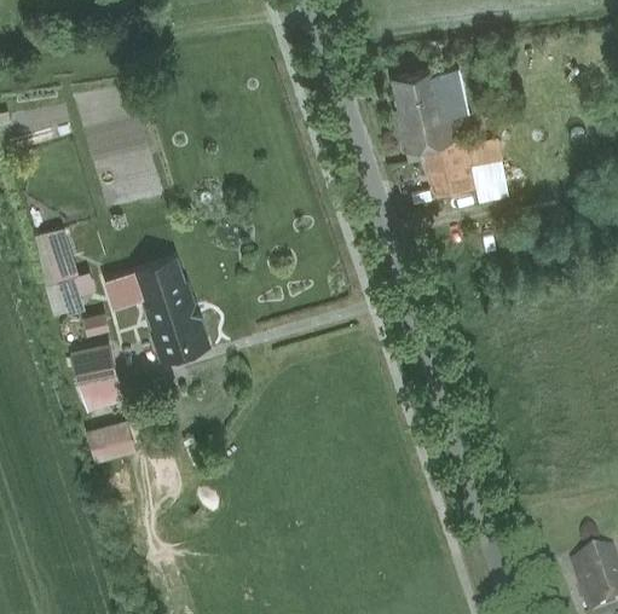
[(437,69),(390,77),(398,122),(396,122),(400,154),(428,148),(437,195),(513,181),(504,138),(472,144),(472,140),(456,144),(451,117),(445,119),(437,69)]
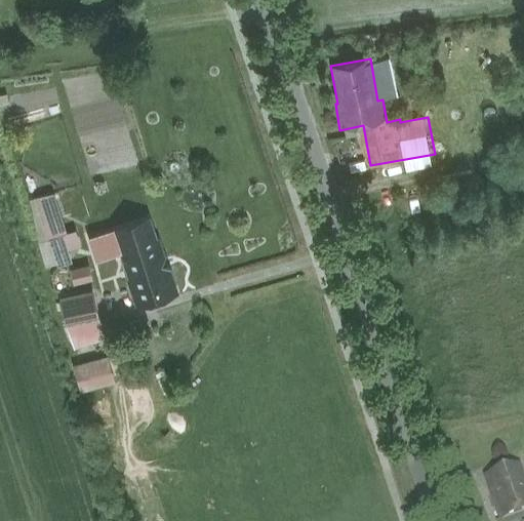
[(69,250),(82,246),(78,231),(67,233),(56,194),(29,200),(46,270),(72,264),(69,250)]
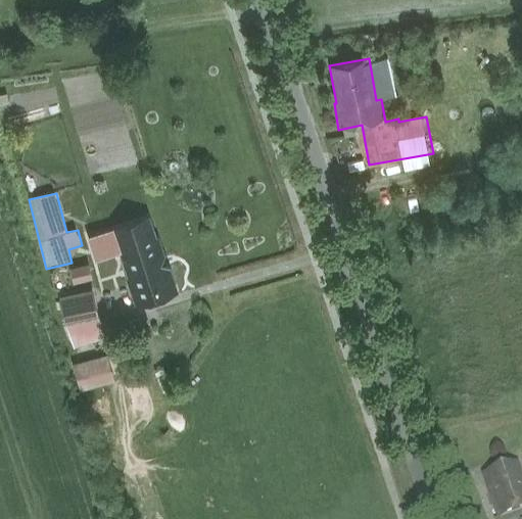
[(155,241),(147,216),(84,237),(93,265),(121,255),(129,278),(125,280),(134,308),(178,293),(159,239),(155,241)]
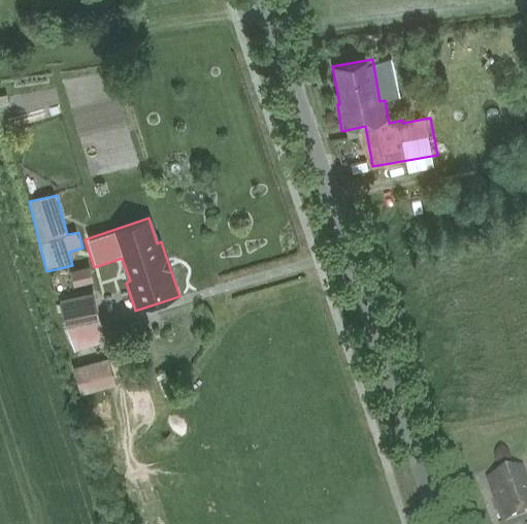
[(73,286),(93,285),(92,269),(72,271),(73,286)]
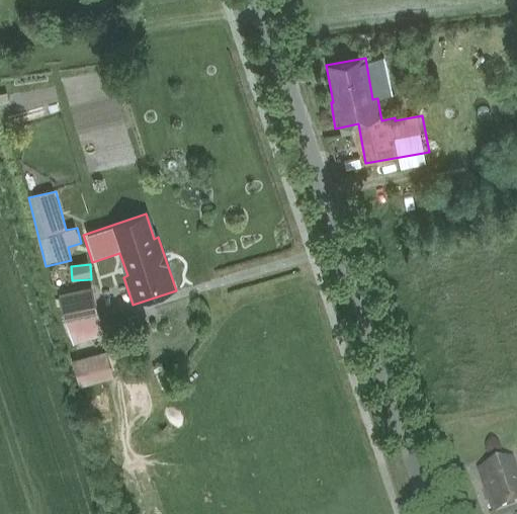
[(91,286),(59,295),(72,345),(104,336),(91,286)]
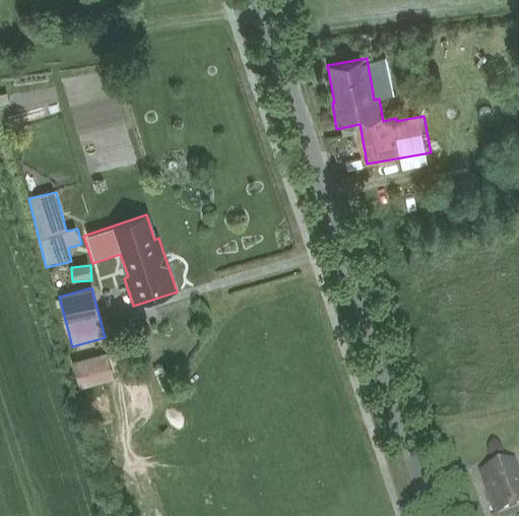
[(110,356),(73,362),(78,389),(114,383),(110,356)]
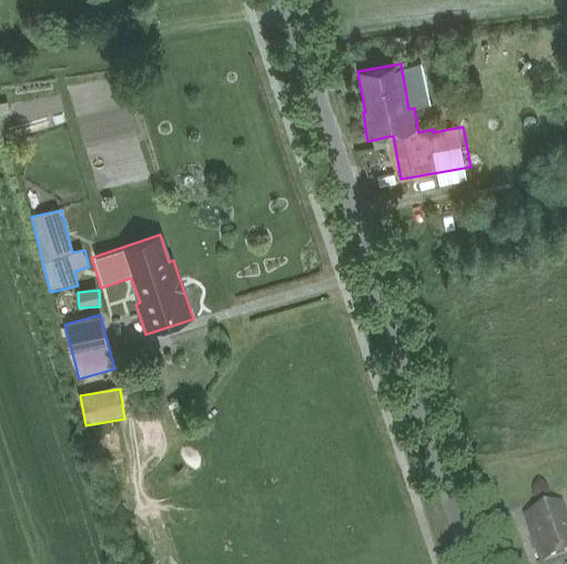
[(566,563),(566,522),(562,506),(522,520),(536,563),(566,563)]
